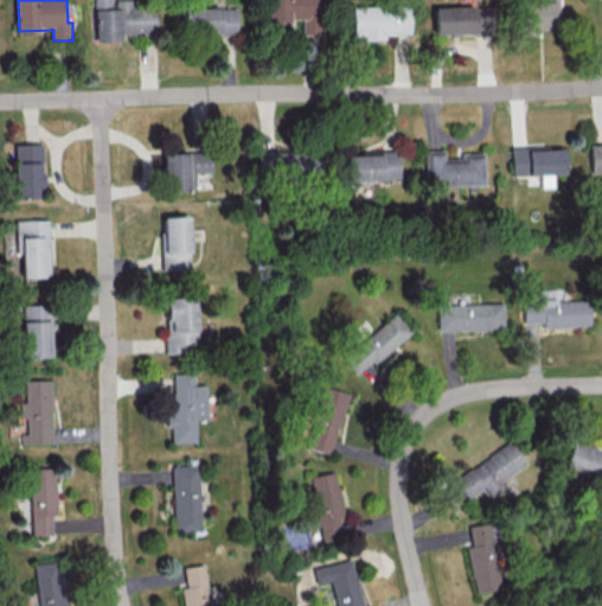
[(160,33),(159,8),(133,10),(133,1),(116,1),(116,0),(97,0),(100,43),(126,42),(126,34),(160,33)]
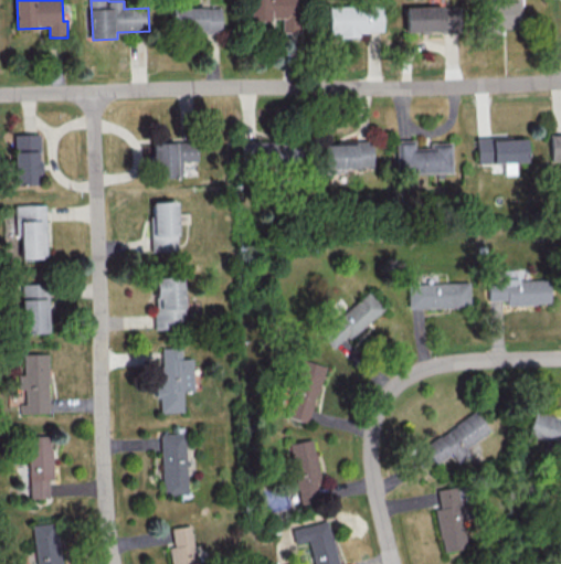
[(253,0),(253,20),(285,21),(285,33),(300,33),(299,0),(253,0)]
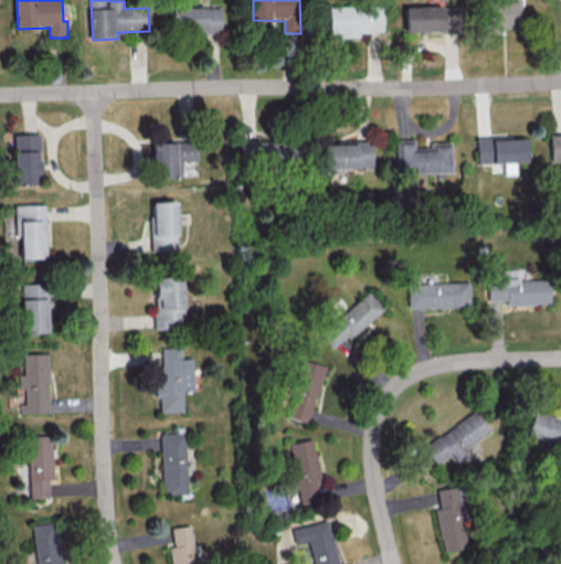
[(487,2),(487,31),(524,31),(522,0),(503,0),(503,2),(487,2)]
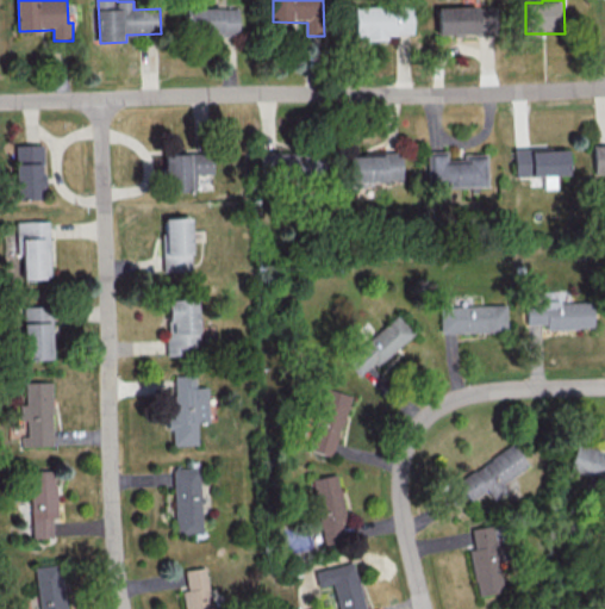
[(356,8),(357,37),(367,37),(367,42),(390,41),(390,35),(416,35),(416,7),(356,8)]
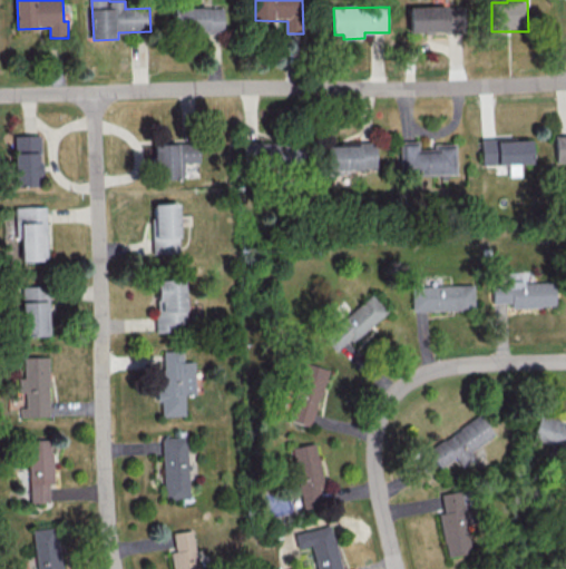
[(412,33),(461,32),(460,7),(411,8),(412,33)]
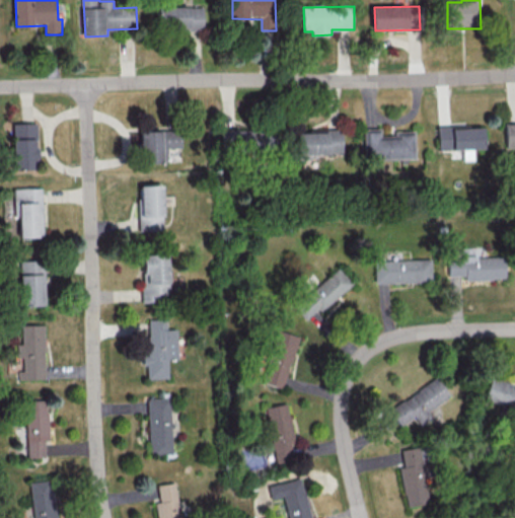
[(206,8),(160,7),(160,30),(205,30),(206,8)]
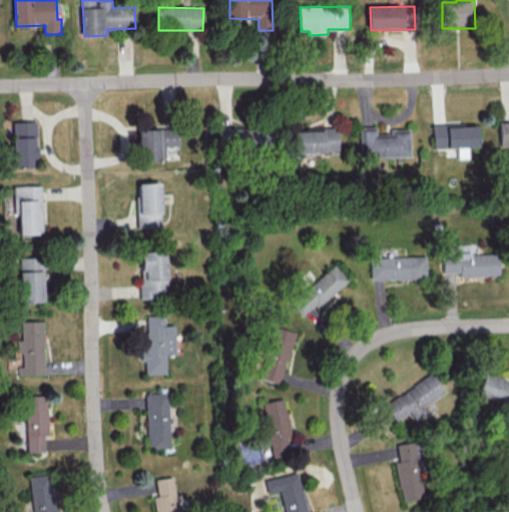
[(32,167),(31,159),(38,159),(38,122),(14,122),(15,168),(32,167)]
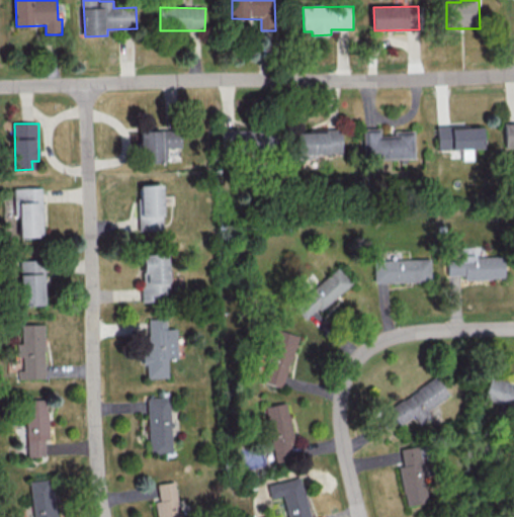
[(439,151),(463,150),(464,161),(475,160),(475,150),(485,149),(484,125),(438,127),(439,151)]
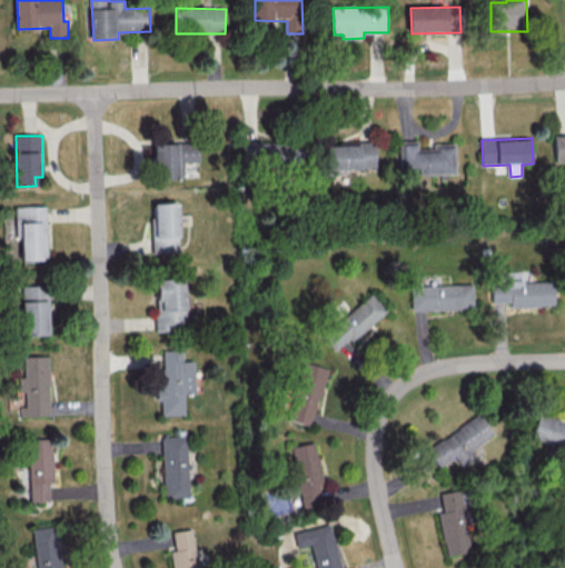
[(246,162),(299,167),(301,146),(247,141),(246,162)]
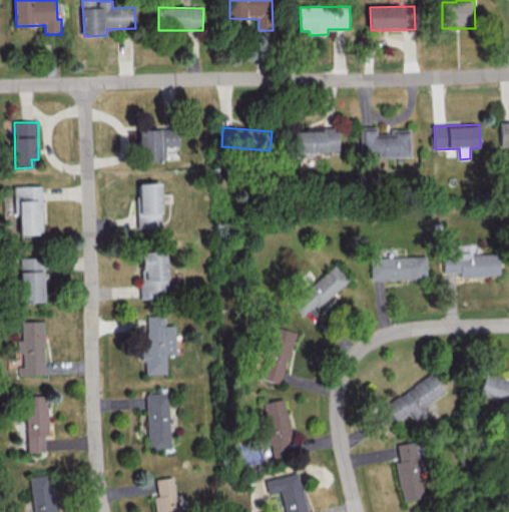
[(412,130),(392,130),(392,134),(379,134),(378,127),(363,128),(363,158),(413,157),(412,130)]
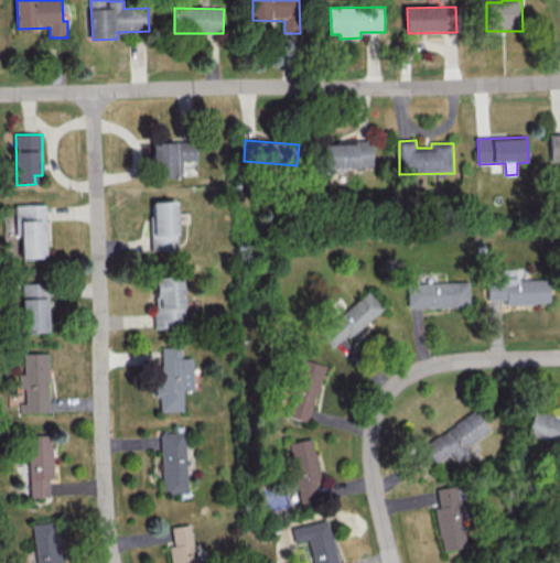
[(200,161),(200,142),(154,143),(155,179),(185,177),(184,162),(200,161)]
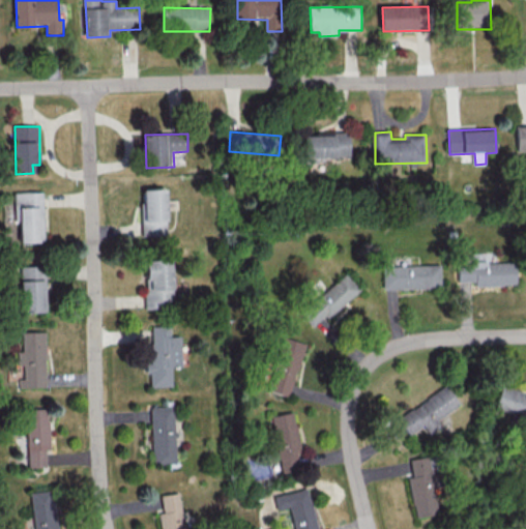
[(304,135),(305,164),(322,164),(322,158),(352,157),(351,134),(304,135)]
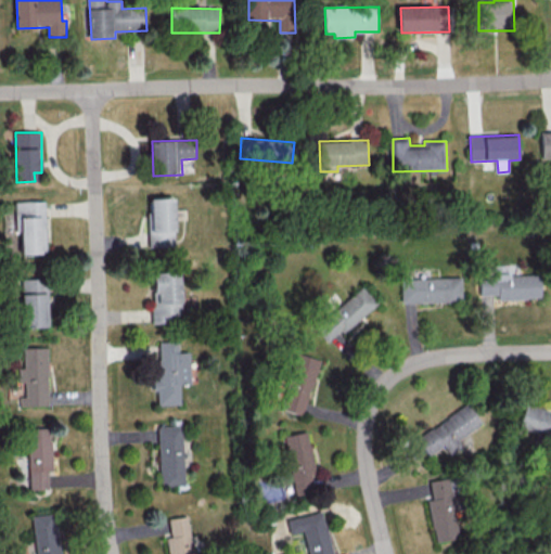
[(177,247),(176,198),(151,198),(152,247),(177,247)]
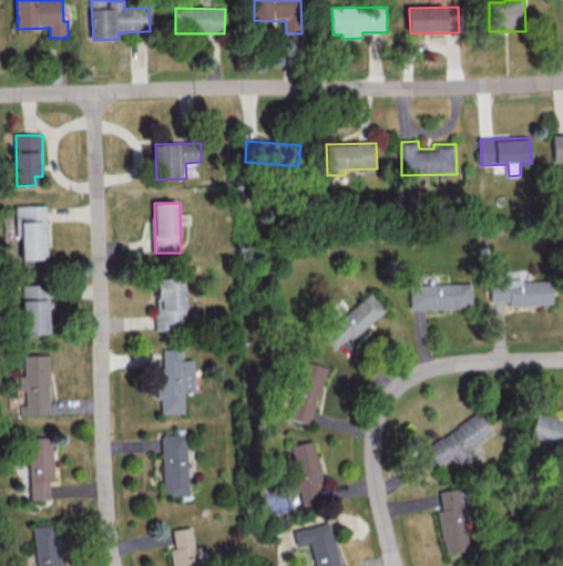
[(49,259),(48,206),(18,207),(18,239),(22,239),(23,260),(49,259)]
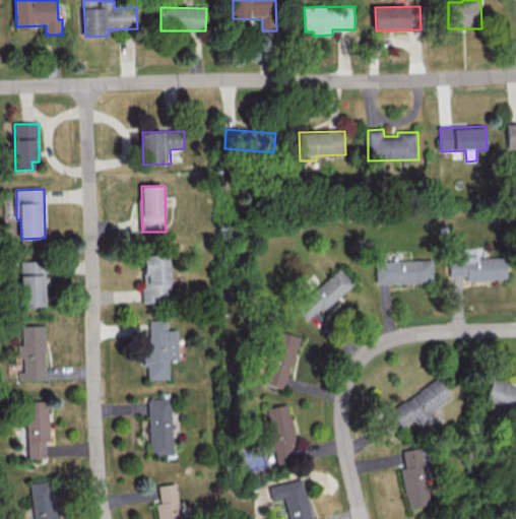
[(172,295),(171,254),(143,255),(145,304),(163,303),(163,295),(172,295)]
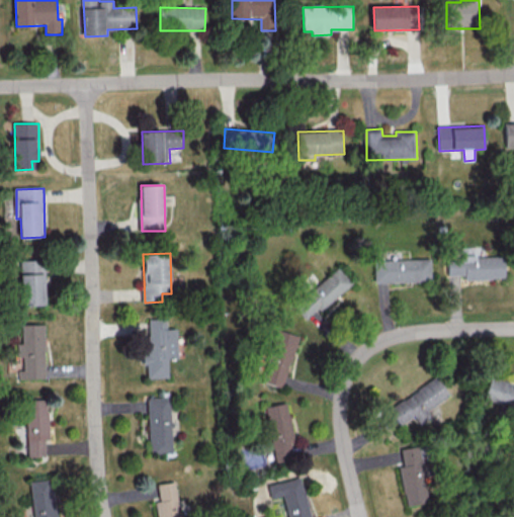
[(507,279),(506,255),(449,258),(449,276),(466,276),(466,280),(507,279)]
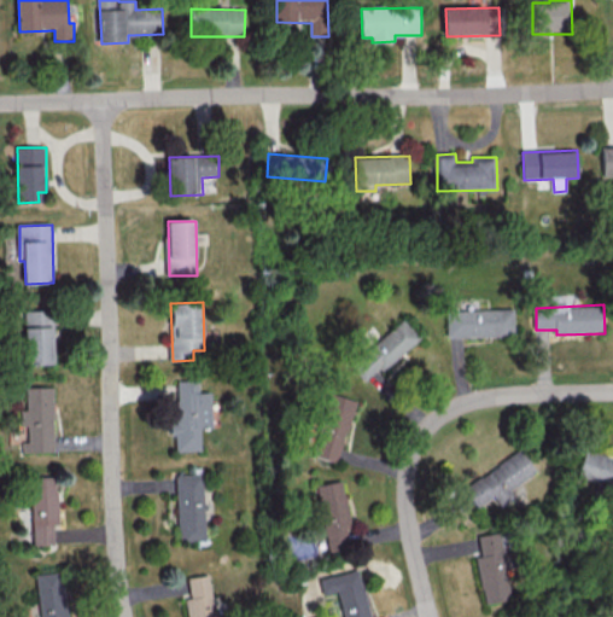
[(517,337),(517,309),(449,312),(449,338),(517,337)]
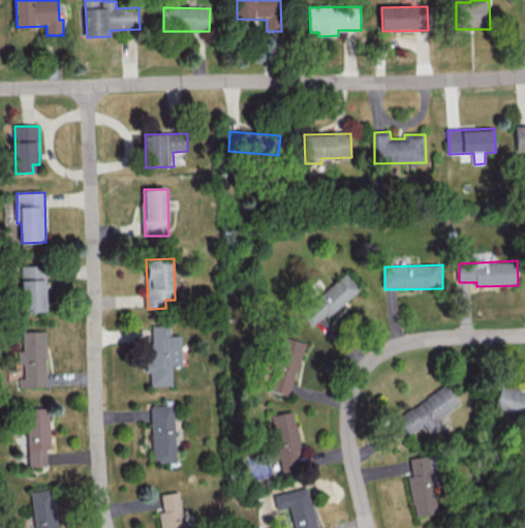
[(23,312),(48,312),(47,266),(21,267),(23,312)]
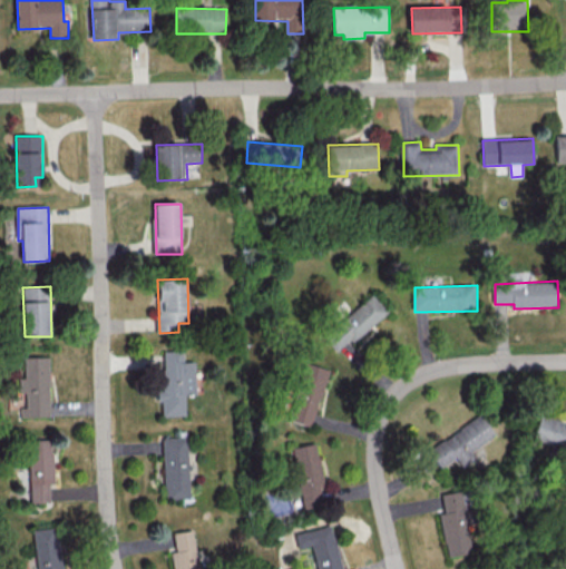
[(324,336),(339,354),(390,312),(376,295),(324,336)]
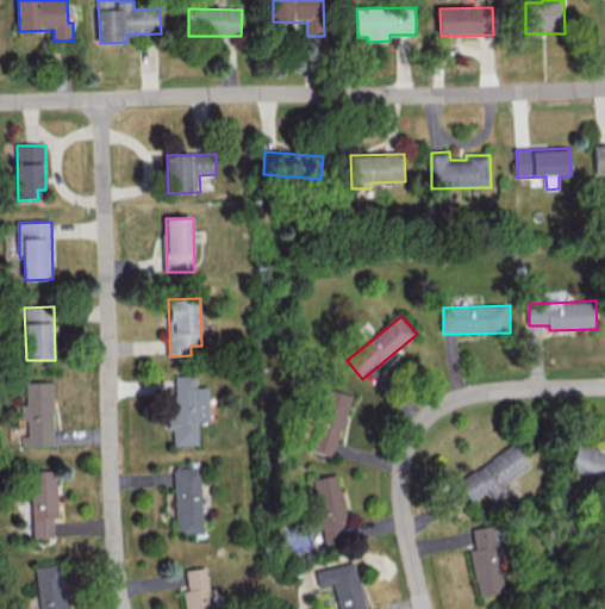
[(176,446),(200,446),(200,422),(211,422),(211,387),(199,389),(198,376),(178,377),(178,397),(174,397),(174,418),(170,418),(170,432),(175,432),(176,446)]
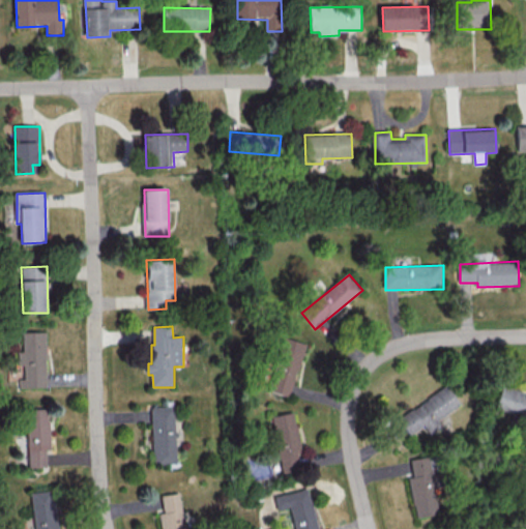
[(48,332),(25,332),(25,352),(20,352),(20,365),(25,365),(25,380),(22,380),(22,388),(48,388),(48,332)]
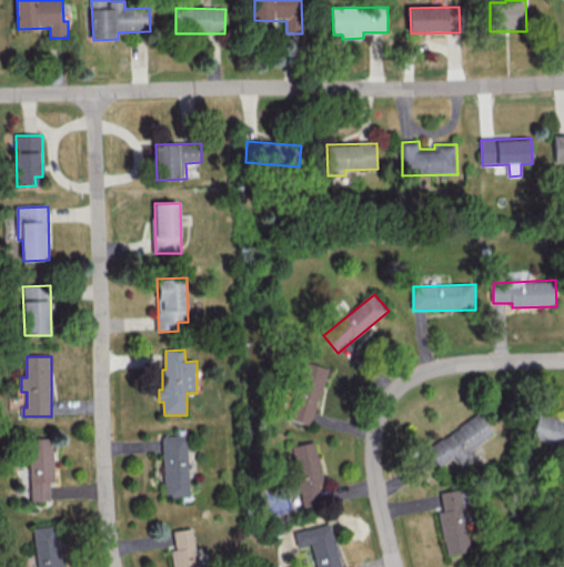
[(330,368),(306,362),(289,418),(312,426),(330,368)]
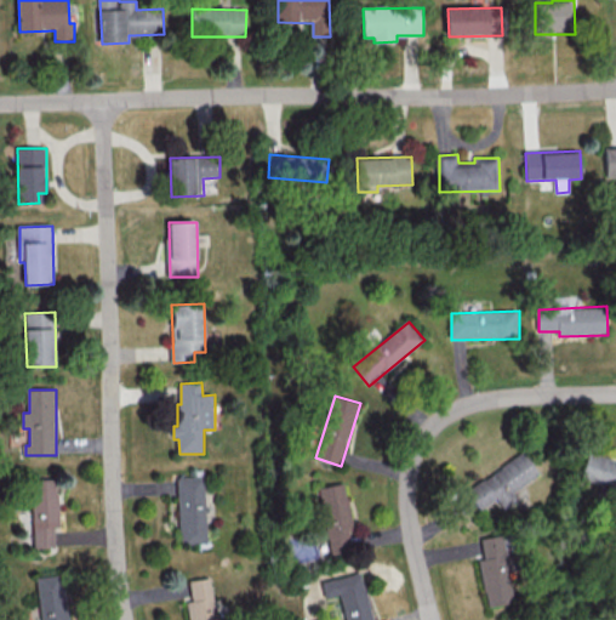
[(482,510),(498,499),(506,510),(520,500),(515,491),(541,477),(528,454),(468,489),(482,510)]
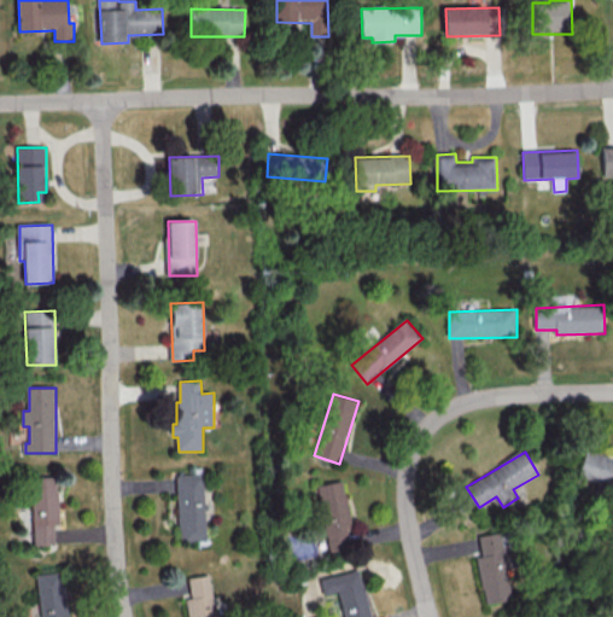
[(612,458),(587,452),(581,476),(612,484),(612,458)]
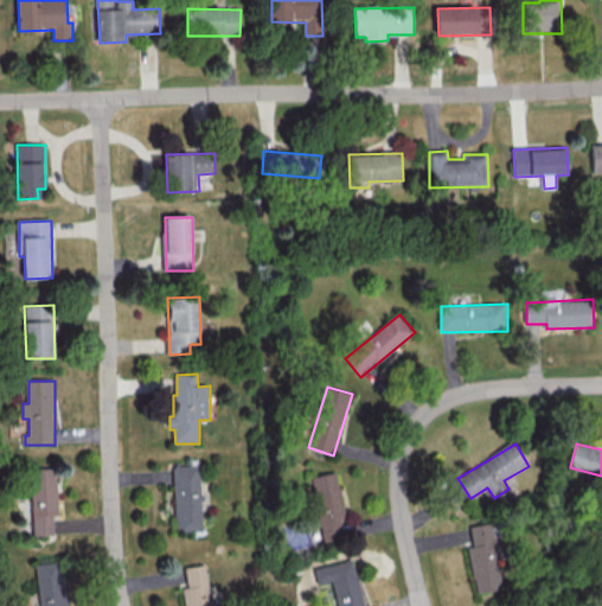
[(175,466),(178,533),(204,531),(202,466),(175,466)]
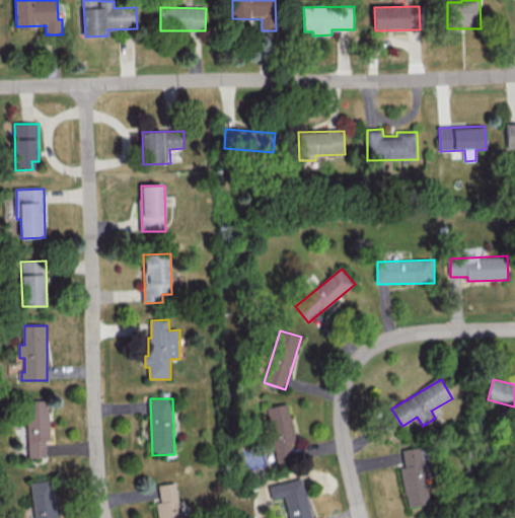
[(50,399),(27,400),(29,458),(47,457),(47,441),(50,441),(50,399)]
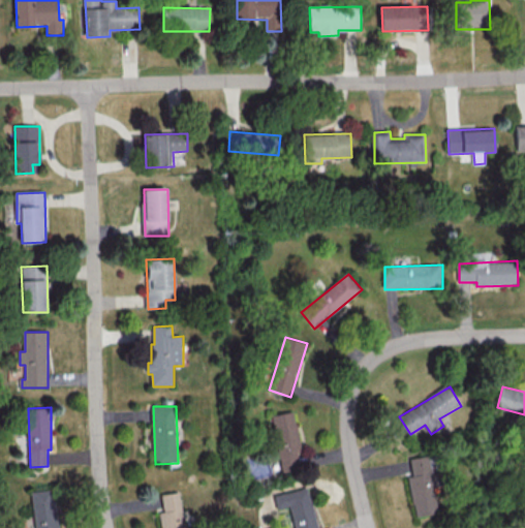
[(273,415),(283,472),(296,470),(295,463),(305,461),(296,411),(273,415)]
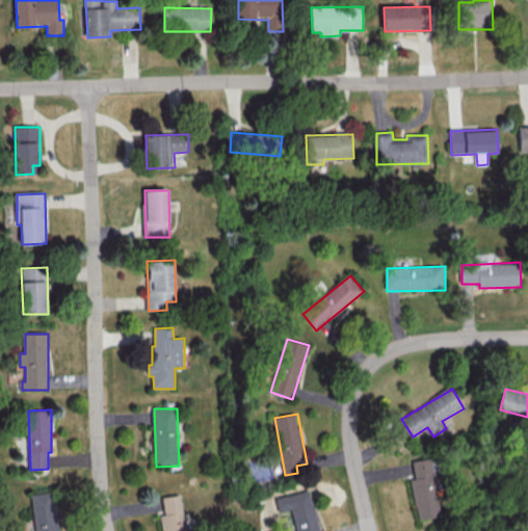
[(414,461),(416,474),(413,474),(419,521),(445,516),(438,458),(414,461)]
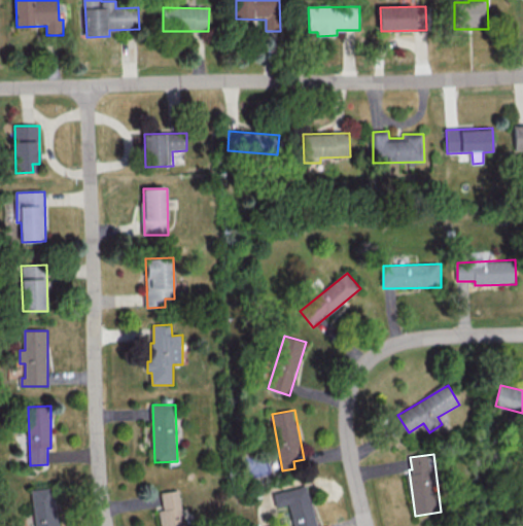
[(275,493),(278,507),(290,504),(294,525),(317,525),(310,486),(275,493)]
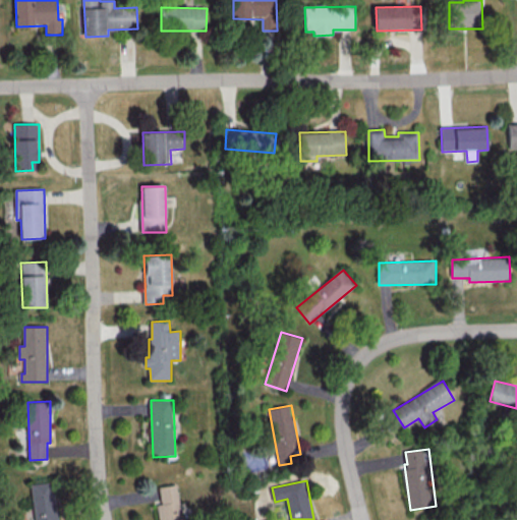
[(58,519),(56,482),(33,483),(35,519),(58,519)]
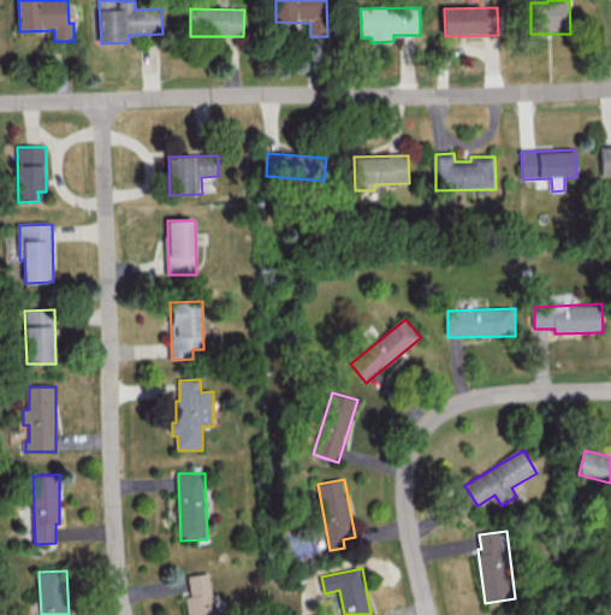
[(189,575),(191,597),(187,597),(188,614),(215,614),(212,574),(189,575)]
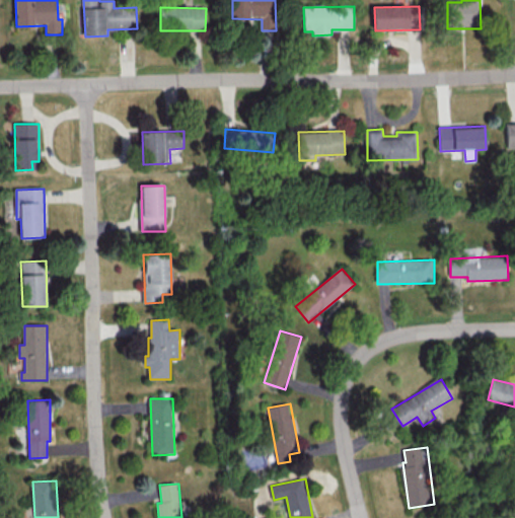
All buildings are outlined.
